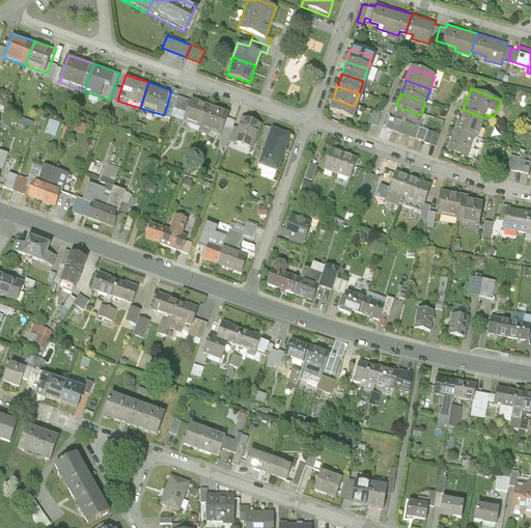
[(201,131),(211,104),(191,98),(182,124),(201,131)]
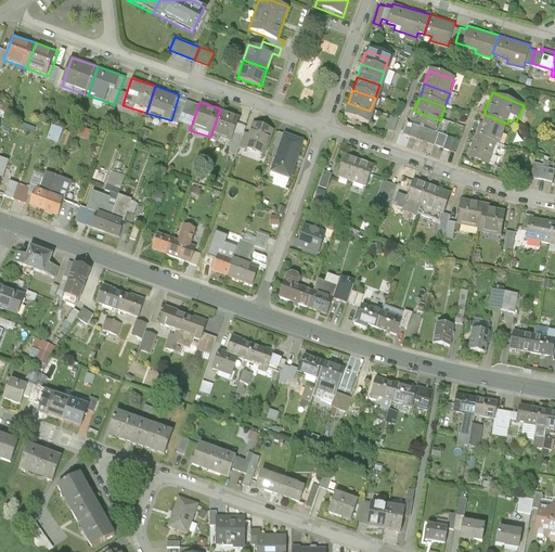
[(365,124),(370,111),(348,103),(343,116),(365,124)]
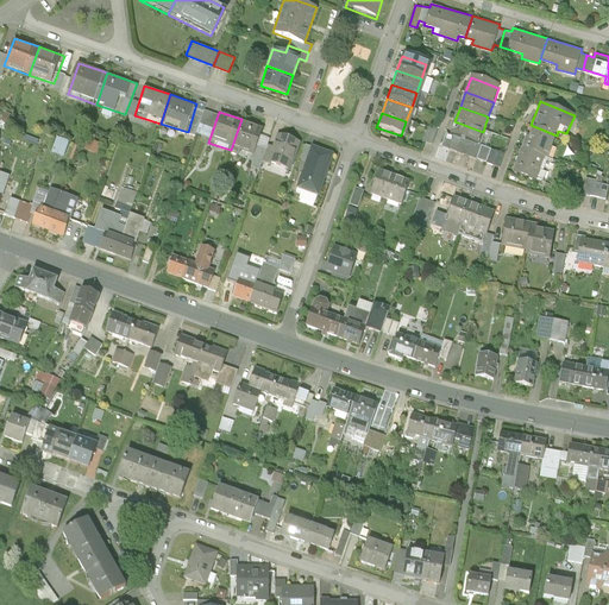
[(242,119),(231,150),(253,157),(263,126),(242,119)]
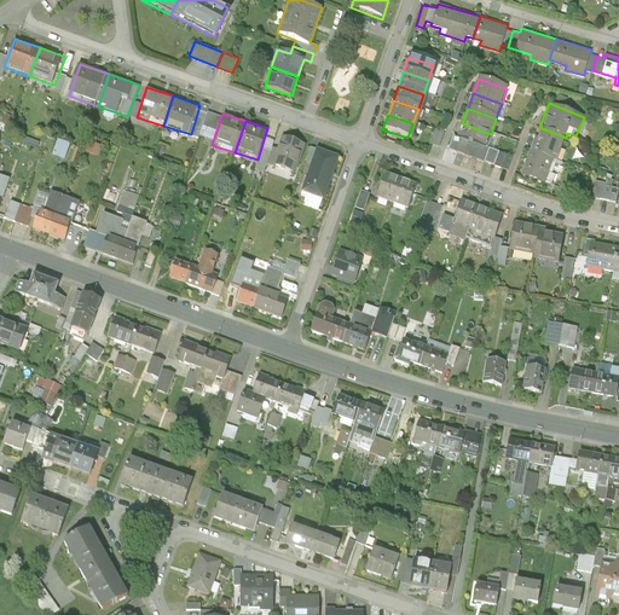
[(485,149),(491,134),(462,123),(457,139),(485,149)]
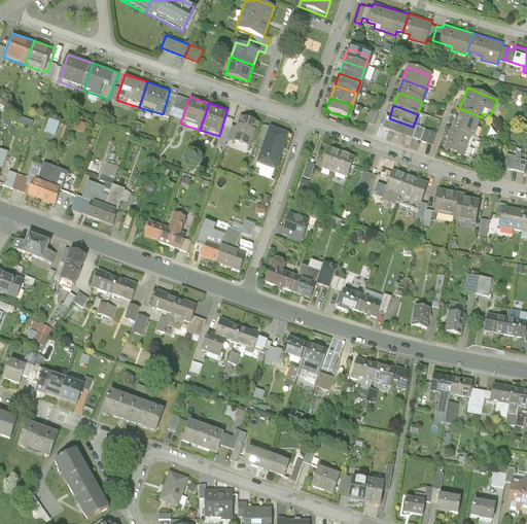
[(482,117),(459,108),(451,129),(473,138),(482,117)]
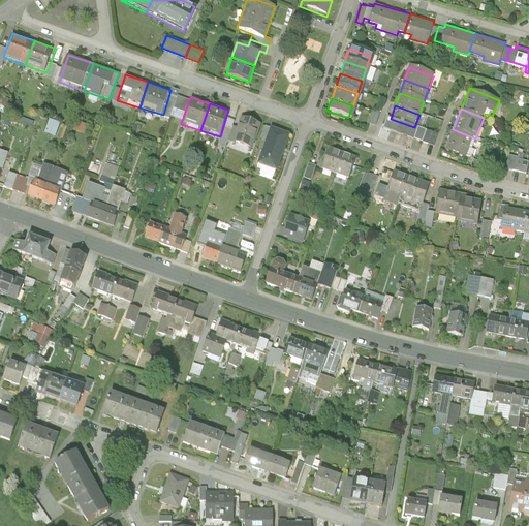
[(379,112),(372,110),(367,122),(375,125),(379,112)]
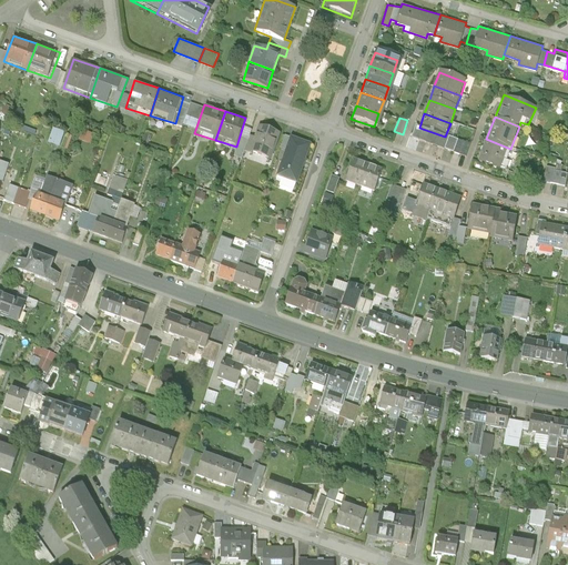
[(287,130),(263,121),(250,158),(274,167),(287,130)]
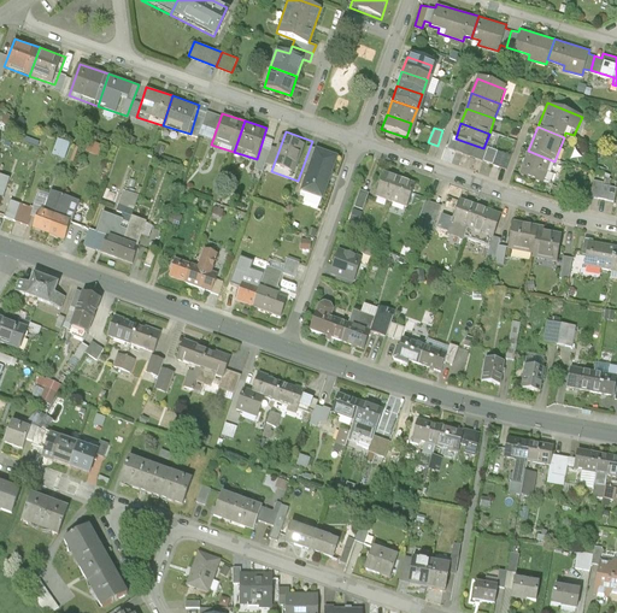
[(52,152),(65,155),(71,140),(58,135),(52,152)]
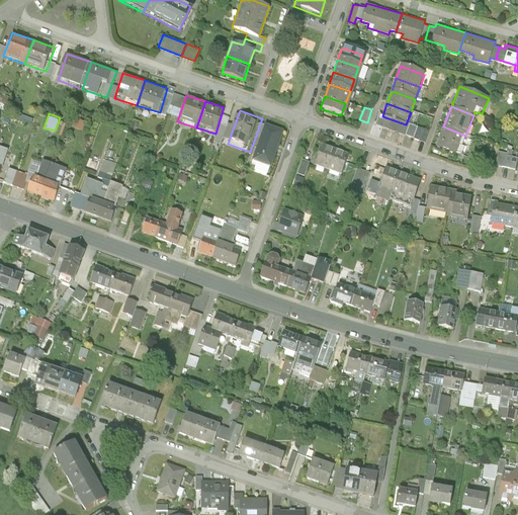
[(410,122),(406,134),(415,136),(418,124),(410,122)]
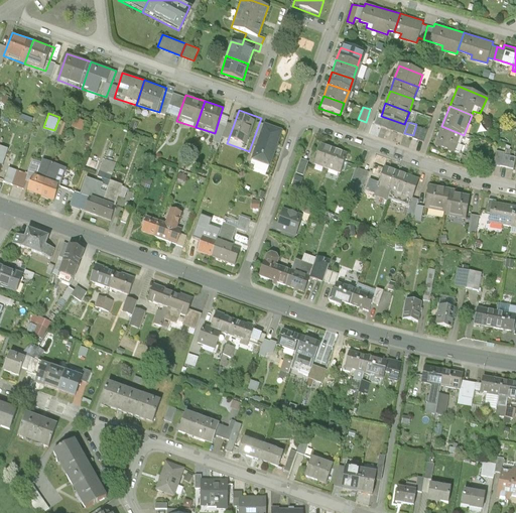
[(284,129),(265,123),(250,168),(269,174),(284,129)]
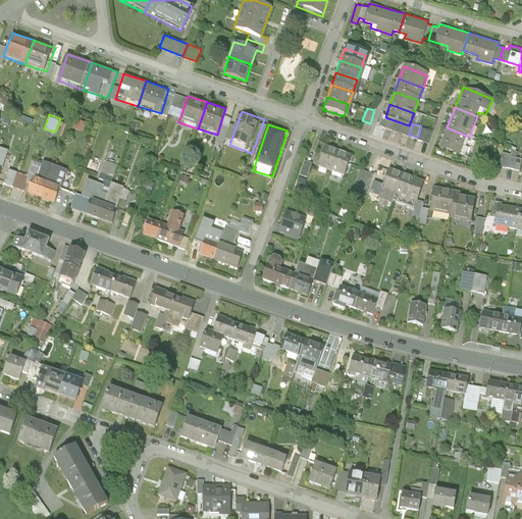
[(469,137),(447,127),(438,147),(461,156),(469,137)]
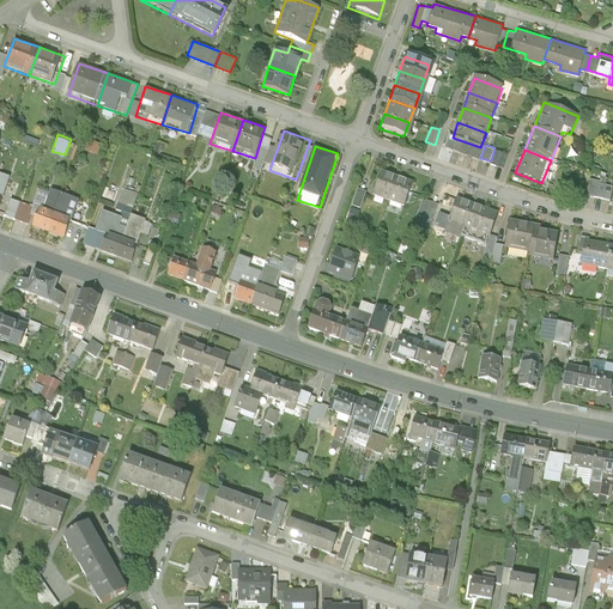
[(372,196),(388,201),(398,176),(381,171),(372,196)]
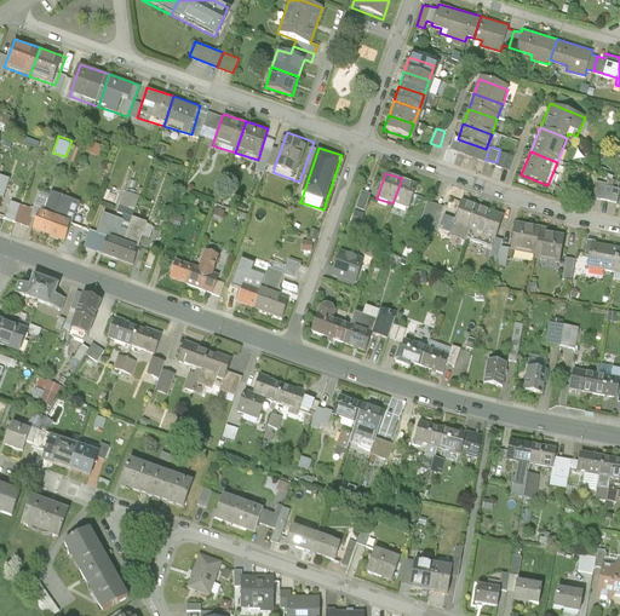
[(0,206),(10,178),(0,174),(0,206)]
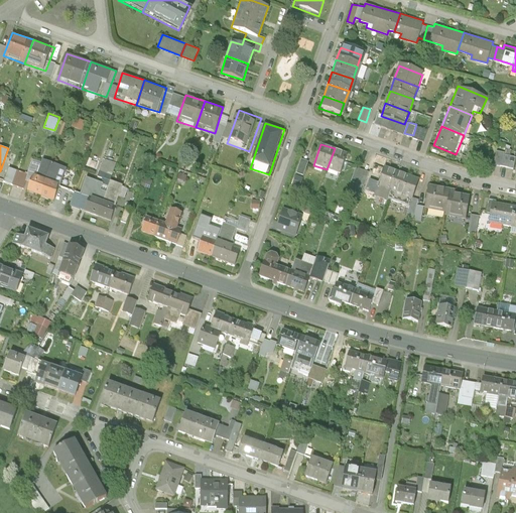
[(348,153),(335,148),(327,169),(341,174),(348,153)]
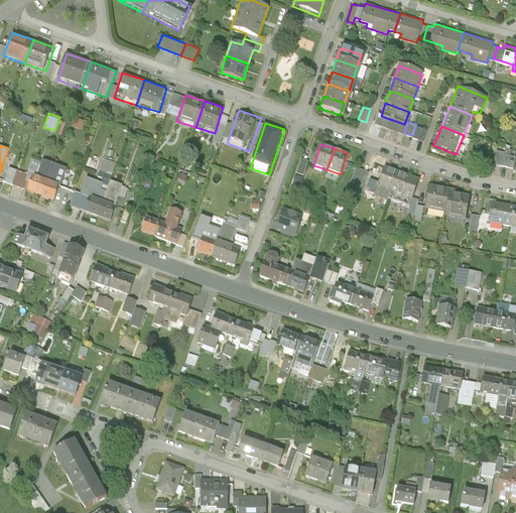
[(504,152),(496,150),(493,163),(501,165),(504,153),(504,152)]
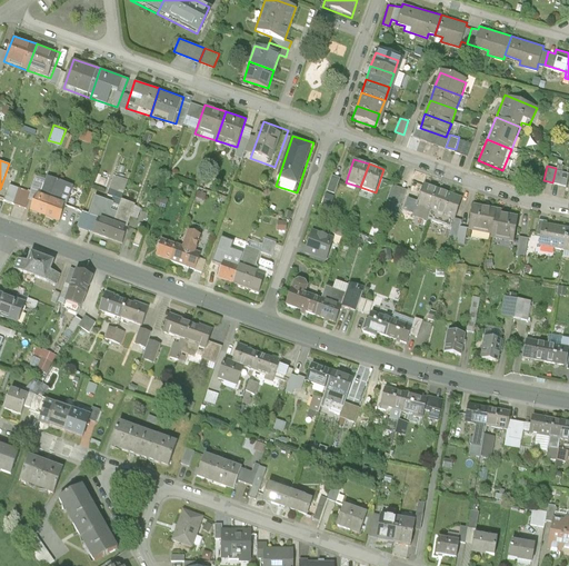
[(568,172),(556,169),(552,182),(566,185),(568,172)]
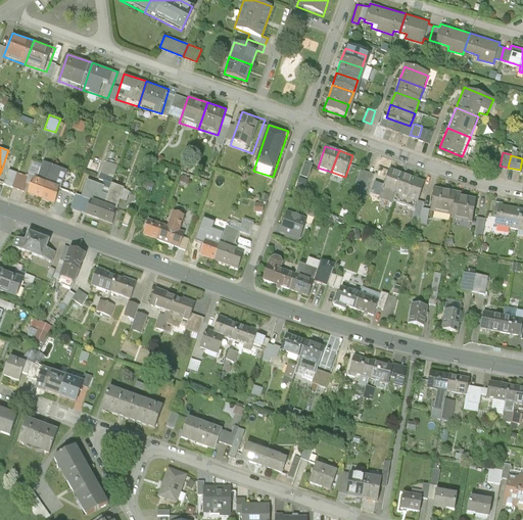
[(53,166),(35,158),(28,176),(28,177),(34,179),(29,193),(41,197),(53,166)]
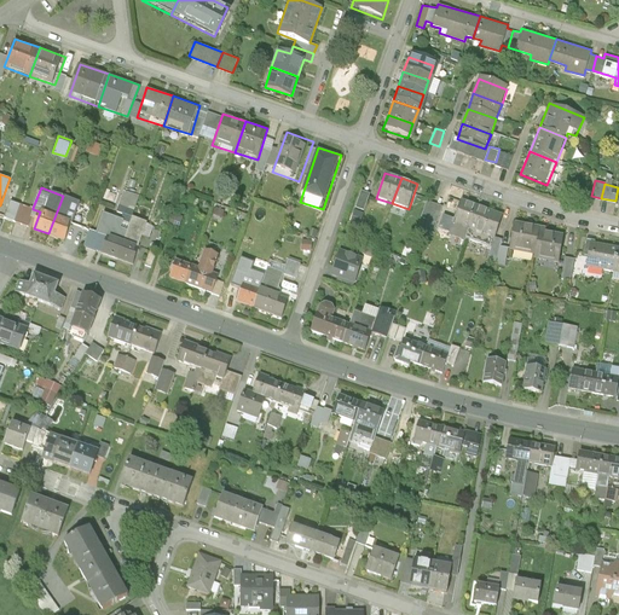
[(91,228),(85,245),(117,256),(132,215),(139,195),(123,189),(116,210),(122,213),(122,219),(103,212),(97,231),(91,228)]
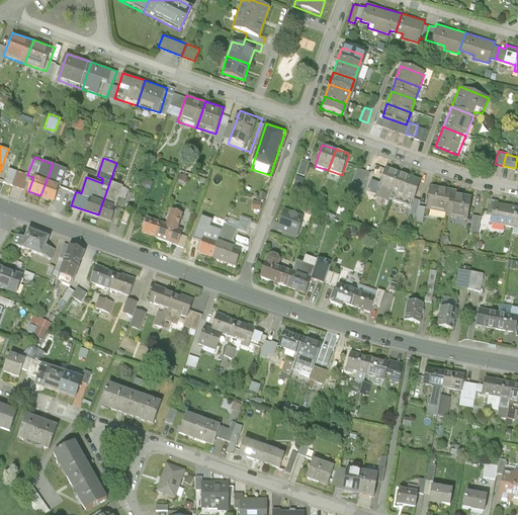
[(309,162),(301,160),(297,172),(305,174),(309,162)]
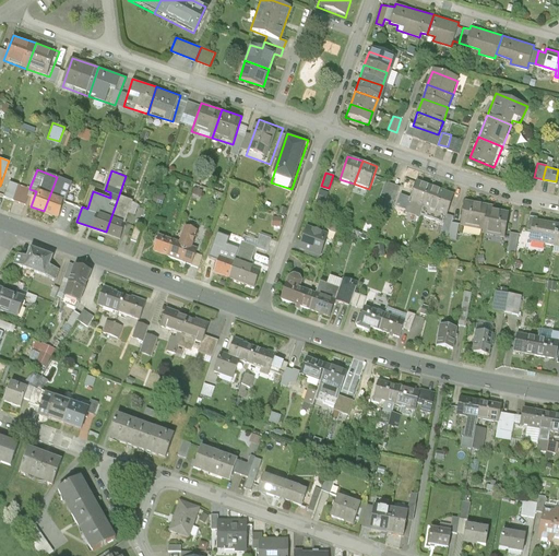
[(72,184),(57,177),(44,211),(59,217),(72,184)]
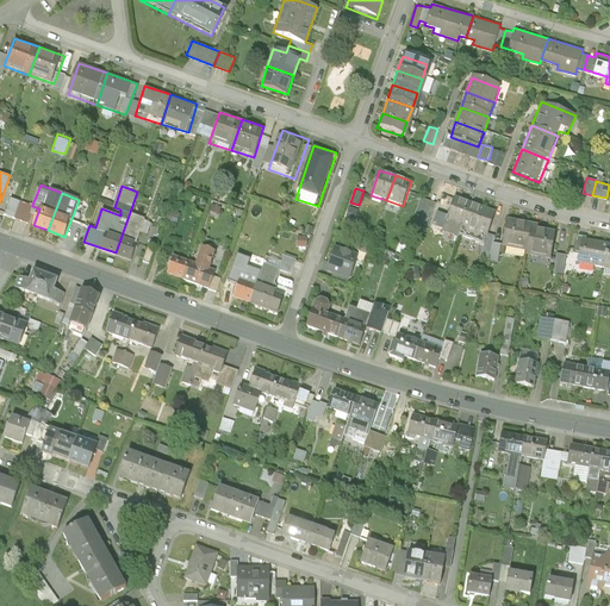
[(20,200),(10,197),(4,213),(14,217),(20,200)]
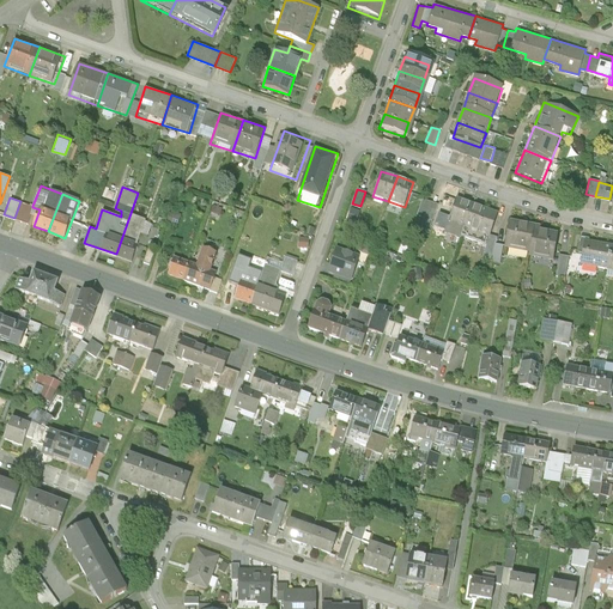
[(443,232),(465,239),(477,205),(455,198),(449,215),(438,212),(434,225),(444,229),(443,232)]
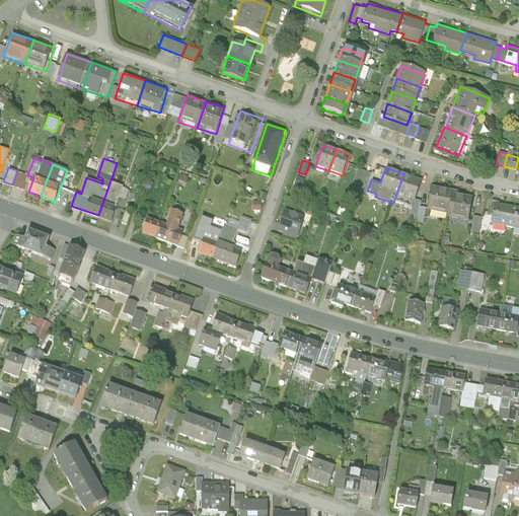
[(358,168),(350,192),(363,197),(371,173),(358,168)]
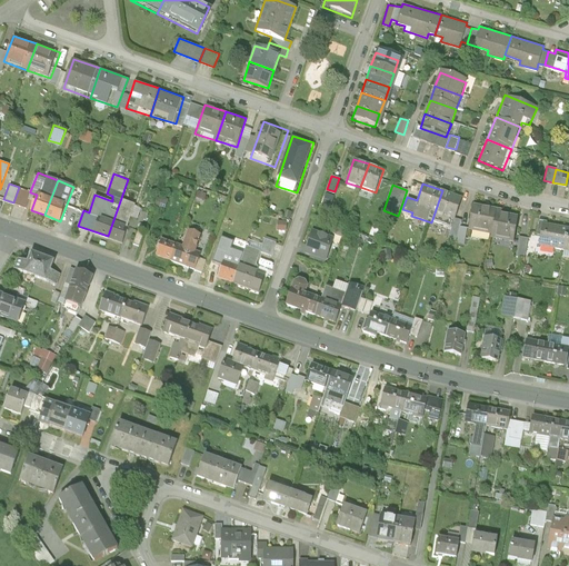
[(30,191),(19,187),(13,202),(25,207),(30,192),(30,191)]
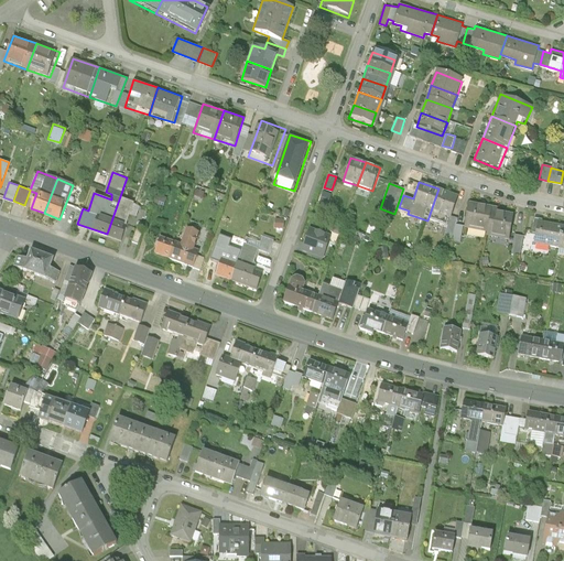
[(458,195),(438,189),(427,220),(446,227),(447,227),(452,215),(458,195)]
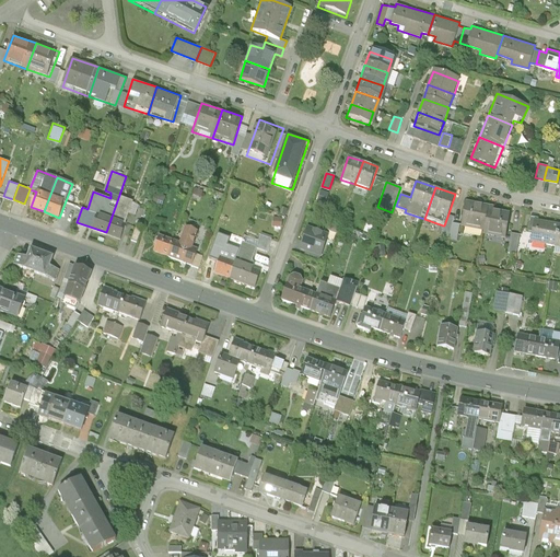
[(328,193),(321,189),(317,198),(325,201),(328,193)]
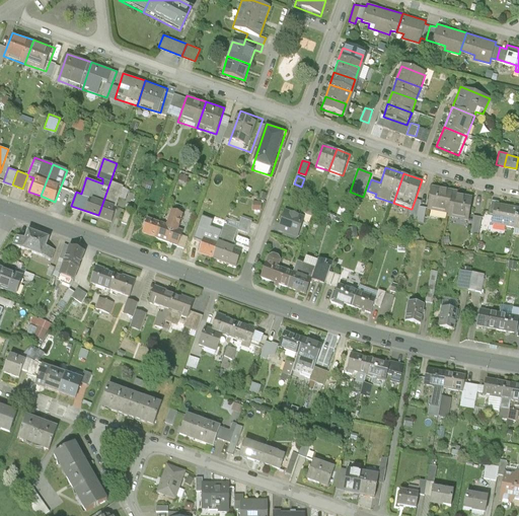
[(110,180),(98,215),(112,220),(120,197),(125,199),(129,189),(123,187),(123,186),(110,180)]
